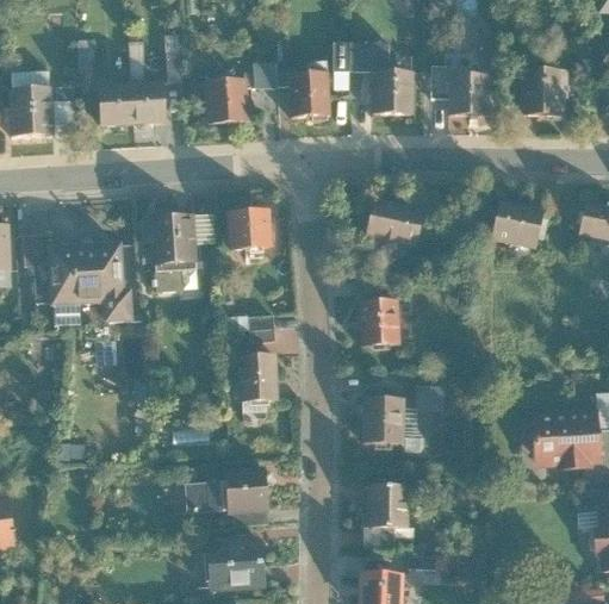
[(600,0),(600,12),(608,11),(608,35),(596,35),(596,72),(608,70),(608,0),(600,0)]
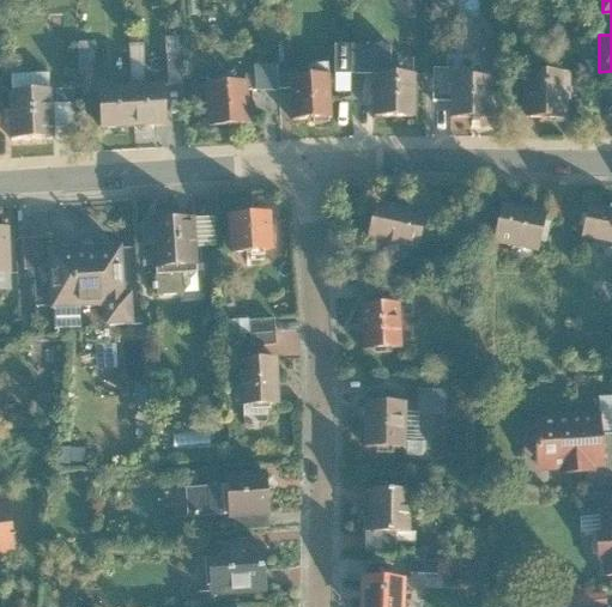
[(96,37),(78,37),(79,66),(96,66),(96,37)]
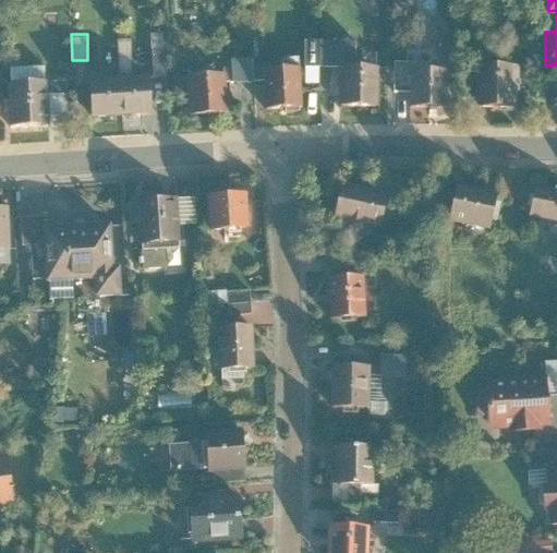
[(358,36),(321,36),(322,64),(342,64),(342,103),(379,103),(379,62),(356,62),(358,36)]
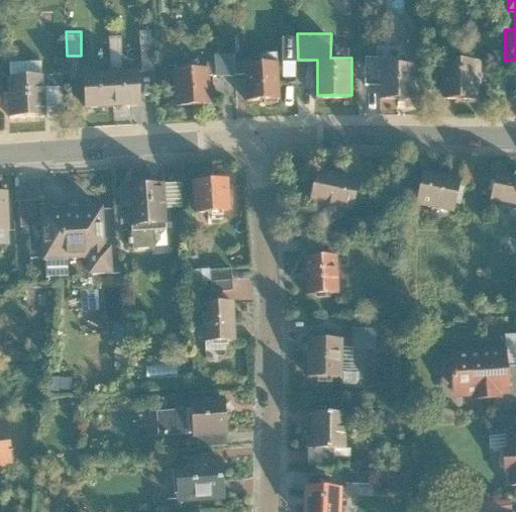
[(403,38),(384,38),(384,53),(366,53),(366,82),(382,82),(382,95),(416,95),(416,55),(403,55),(403,38)]
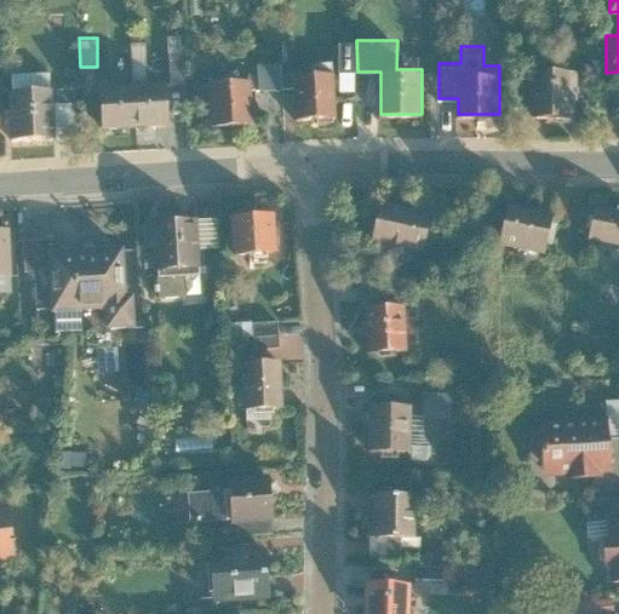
[(578,68),(529,68),(529,115),(579,115),(578,68)]
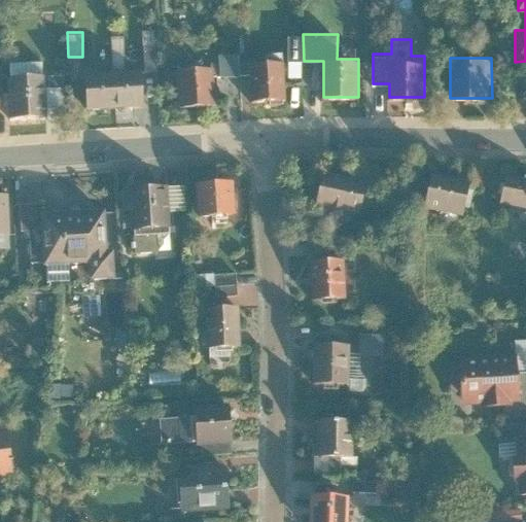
[(287,97),(284,60),(248,62),(251,100),(287,97)]
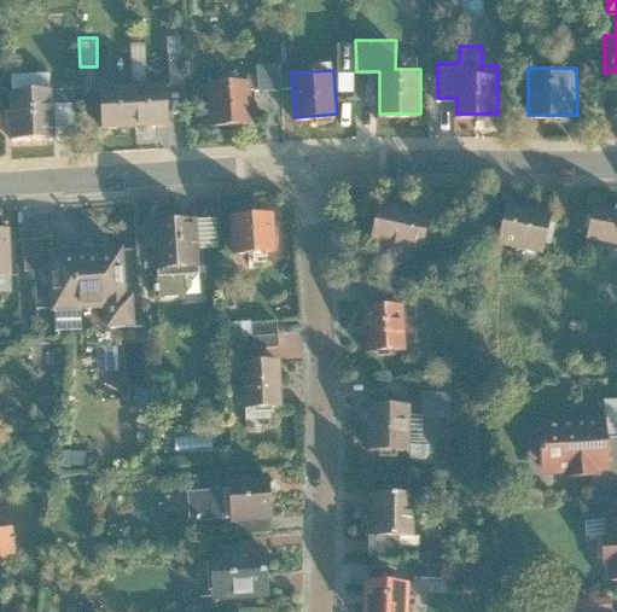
[(251,79),(209,81),(211,123),(254,121),(251,79)]
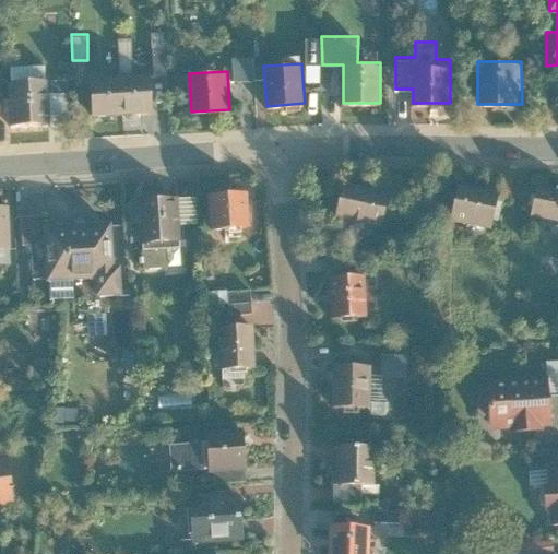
[(151,72),(121,74),(123,112),(153,110),(151,72)]
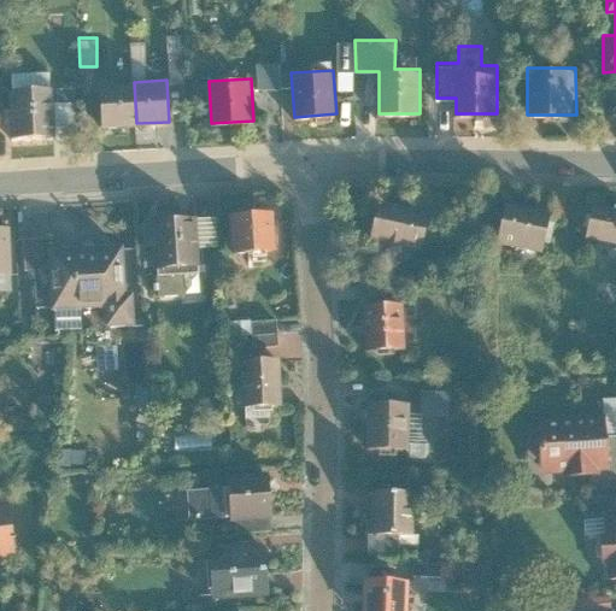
[(134,82),(101,83),(105,127),(136,123),(134,82)]
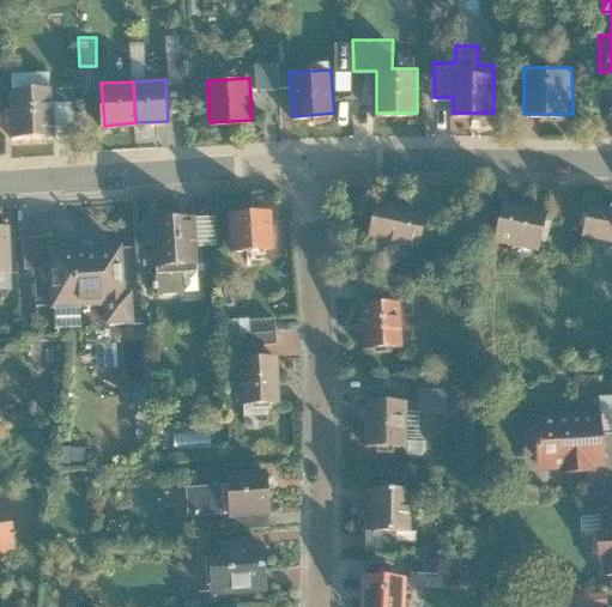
[(53,108),(53,85),(8,87),(11,137),(54,134),(53,108)]
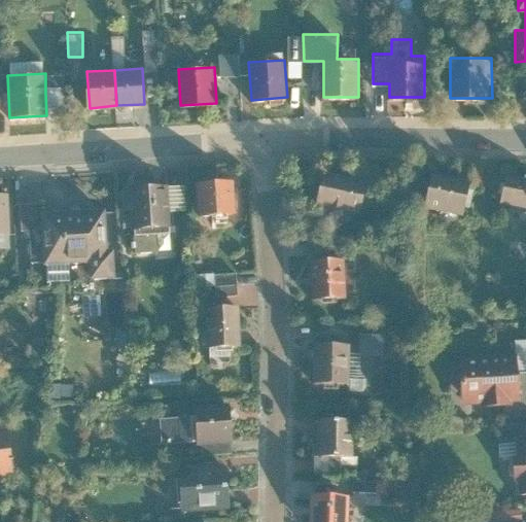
[(59,93),(45,93),(46,115),(60,114),(59,93)]
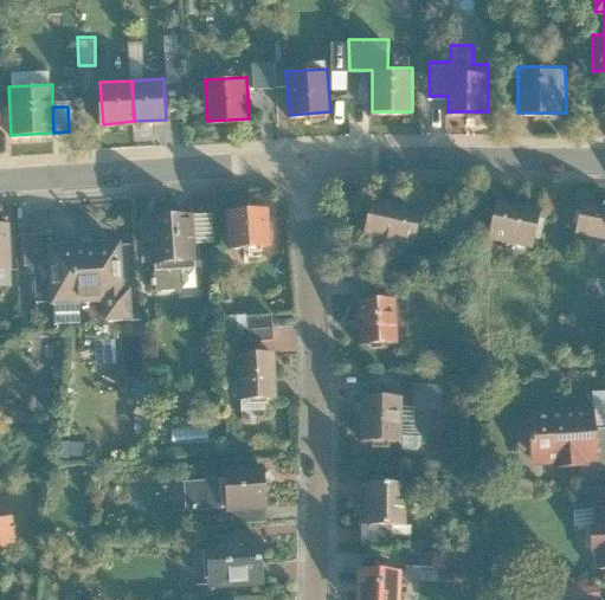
[(419,208),(372,197),(364,230),(411,242),(419,208)]
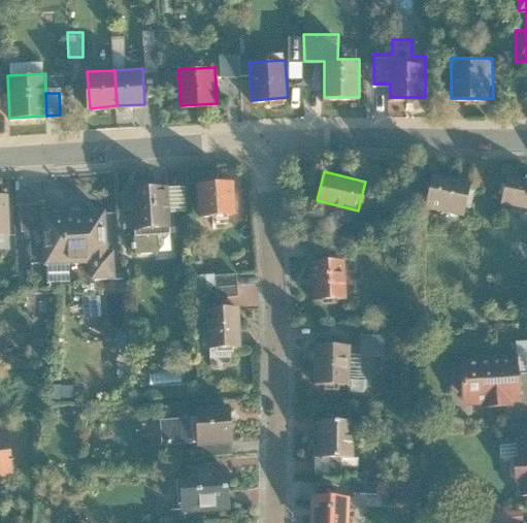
[(470,181),(430,171),(421,206),(461,215),(470,181)]
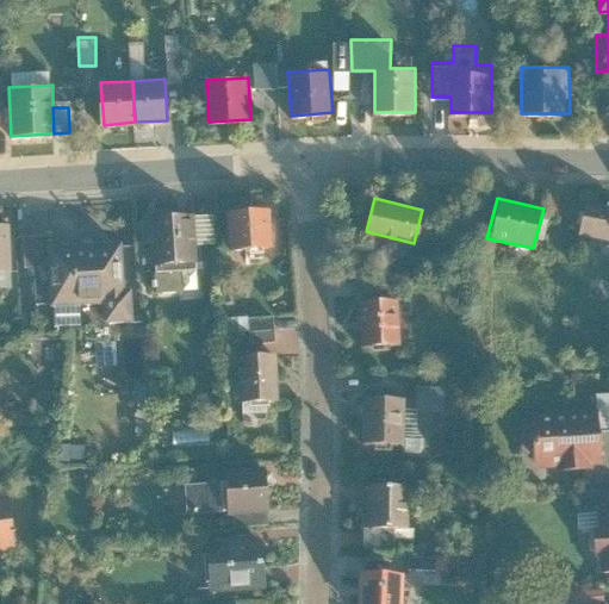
[(608,205),(584,199),(576,232),(608,240),(608,205)]
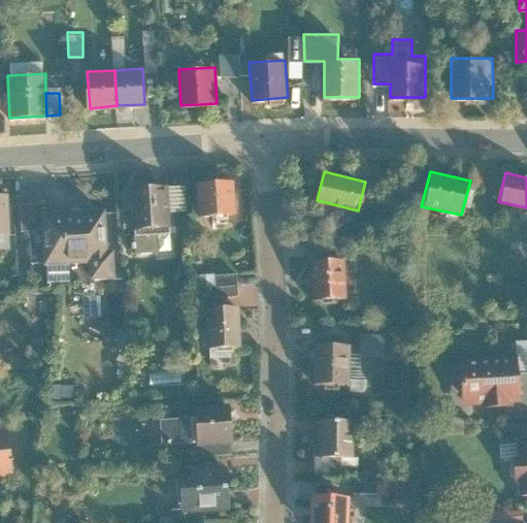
[(236,214),(234,180),(198,181),(199,215),(236,214)]
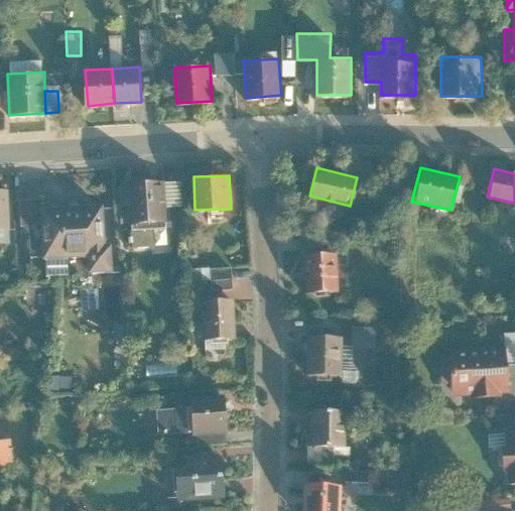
[(180,178),(162,180),(164,203),(181,202),(180,178)]
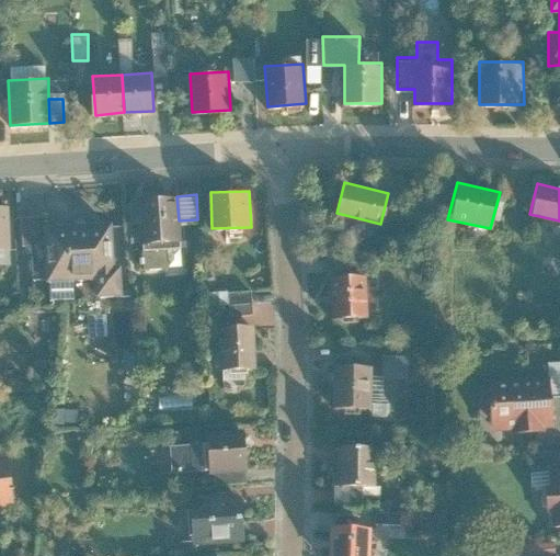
[(179,220),(176,196),(137,199),(140,265),(168,264),(167,247),(180,246),(179,220)]
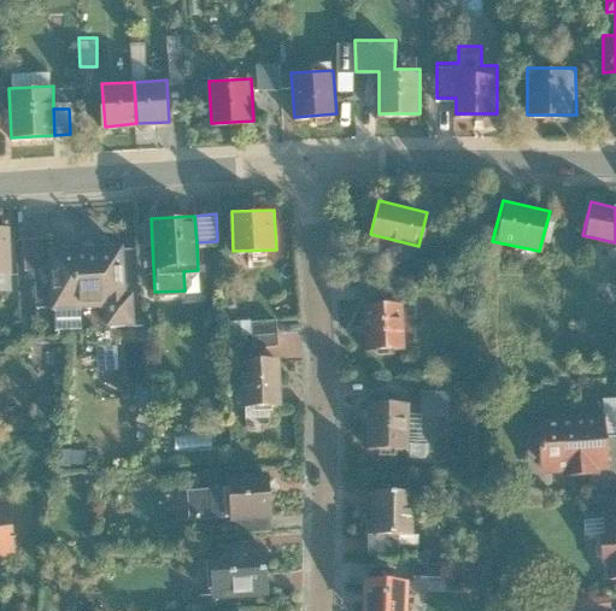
[(0,271),(11,271),(10,227),(0,227),(0,271)]
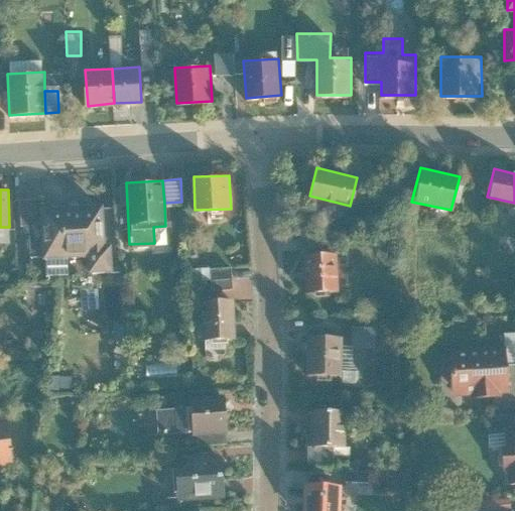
[(39,207),(43,206),(42,198),(19,199),(21,224),(28,223),(30,254),(41,254),(39,207)]
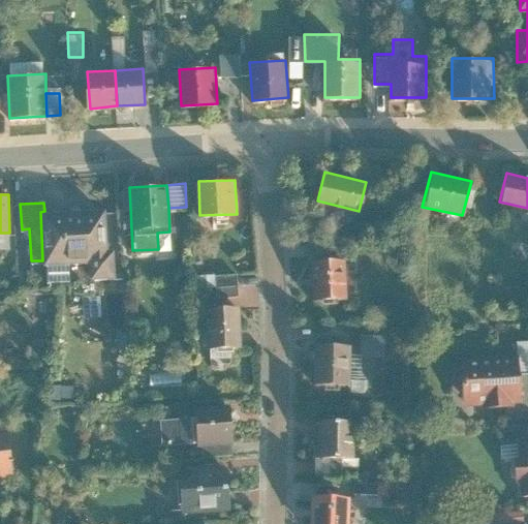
[(42,260),(42,265),(91,262),(91,278),(94,278),(115,278),(115,270),(114,250),(107,250),(105,209),(44,211),(40,212),(42,260)]
